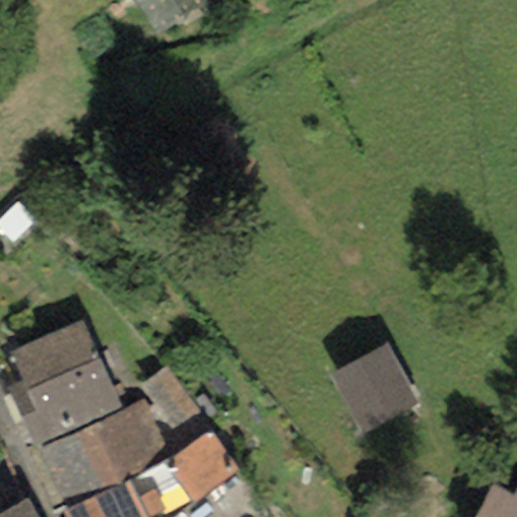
[(140,0),(162,30),(209,0),(140,0)]
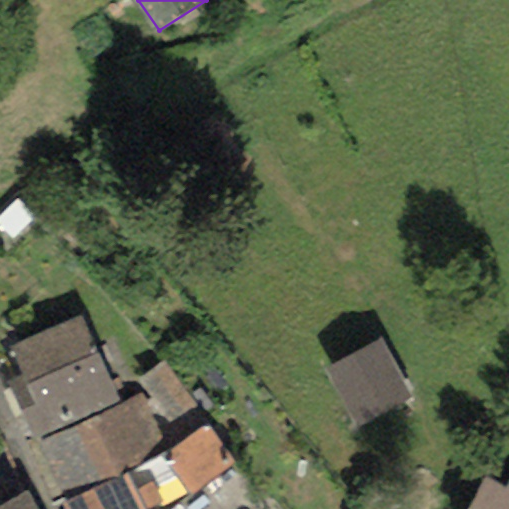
[(123,402),(83,313),(8,346),(21,374),(7,380),(35,442),(123,402)]
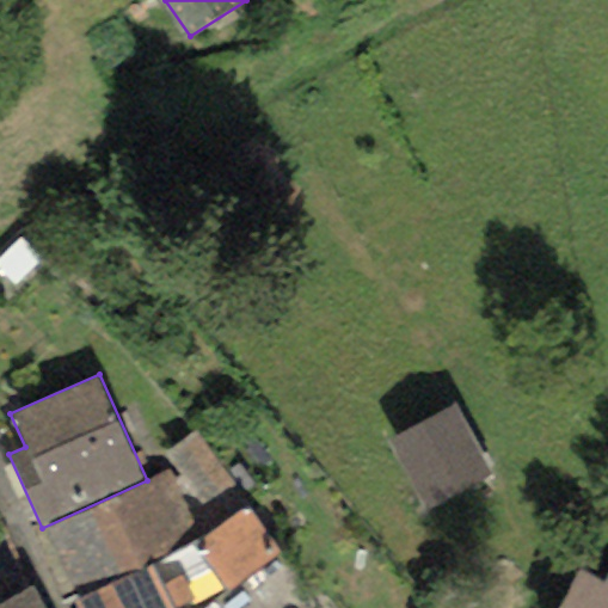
[(455,397),(380,434),(419,511),(493,476),(455,397)]
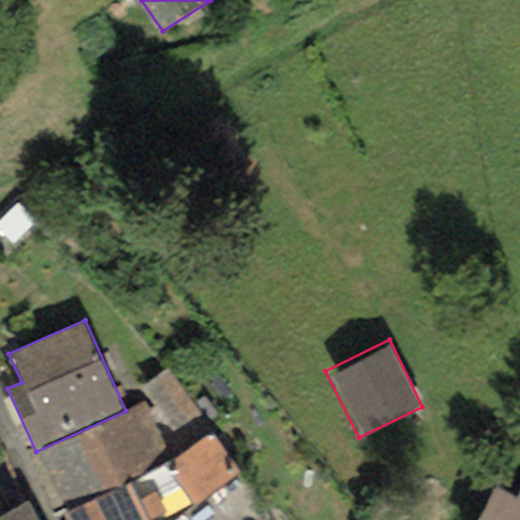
[(170,367),(144,386),(186,442),(211,423),(170,367)]
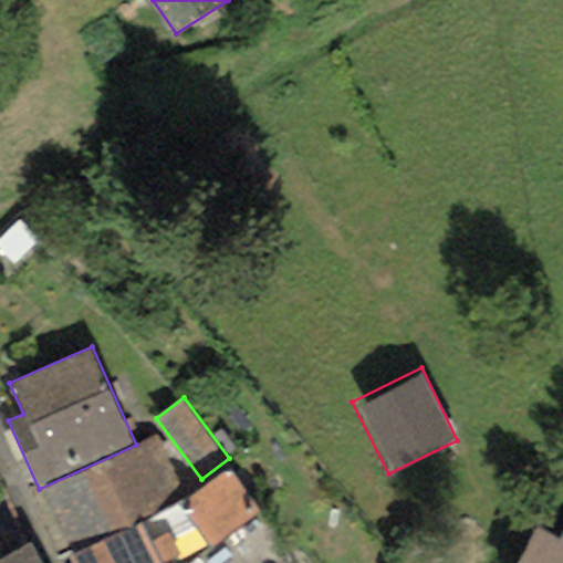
[(185,499),(160,435),(136,445),(39,489),(31,493),(60,554),(71,550),(72,555),(136,524),(185,499)]
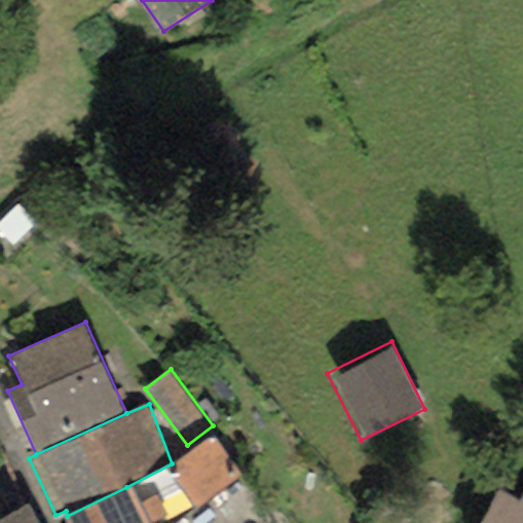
[(240,474),(214,435),(172,463),(126,487),(67,516),(70,522),(181,522),(196,510),(240,474)]
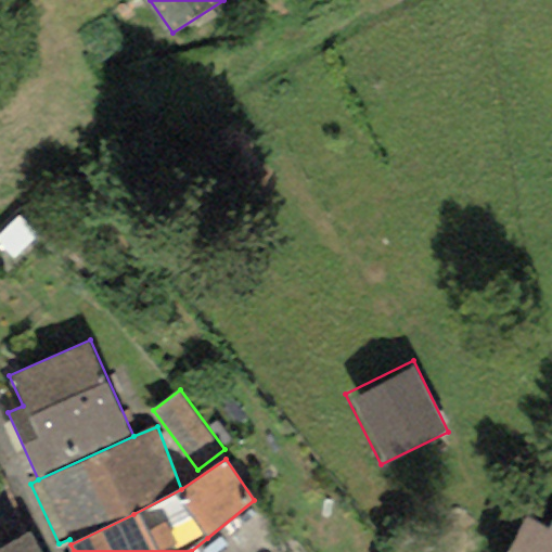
[(551,522),(549,526),(527,517),(508,551),(551,551),(551,522)]
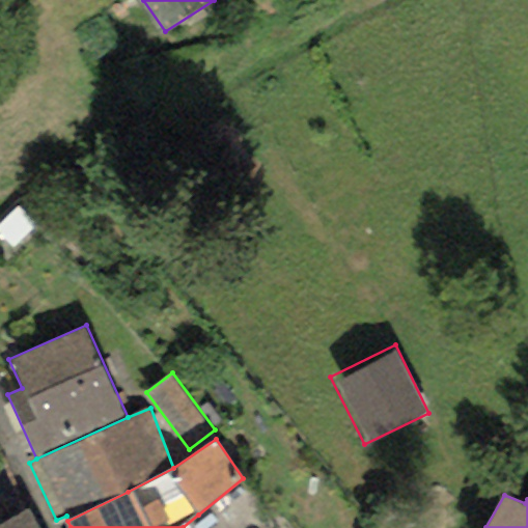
[(38,527),(27,508),(0,524),(0,527),(38,527)]
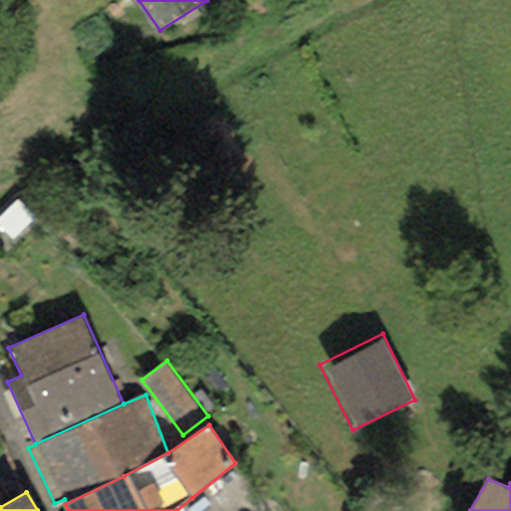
All buildings are outlined.
